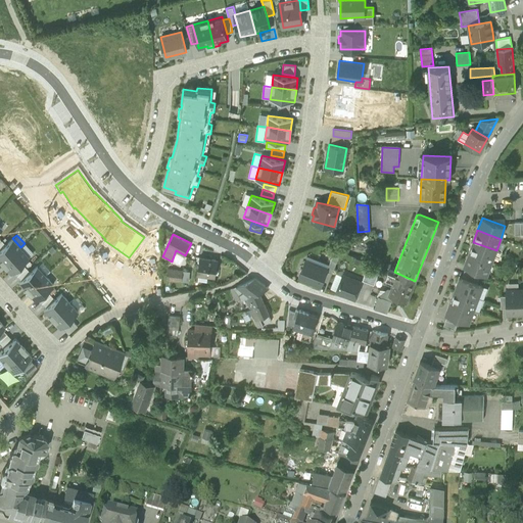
[(0,262),(2,264),(20,247),(12,238),(5,244),(0,249),(0,262)]
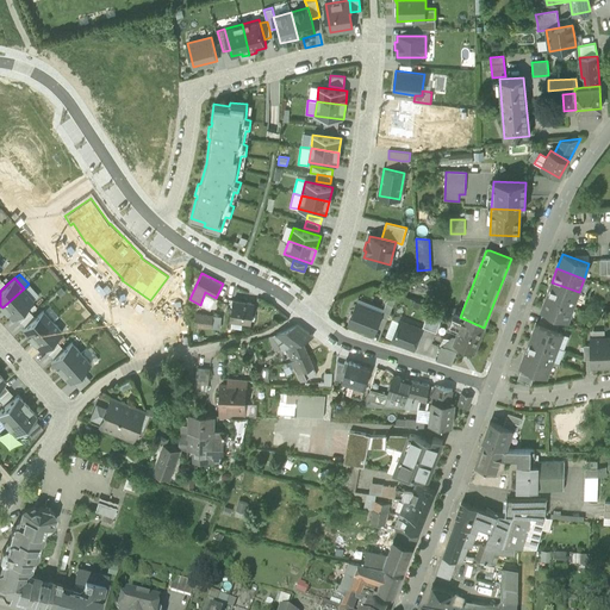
[(573,306),(579,292),(552,282),(547,296),(573,306)]
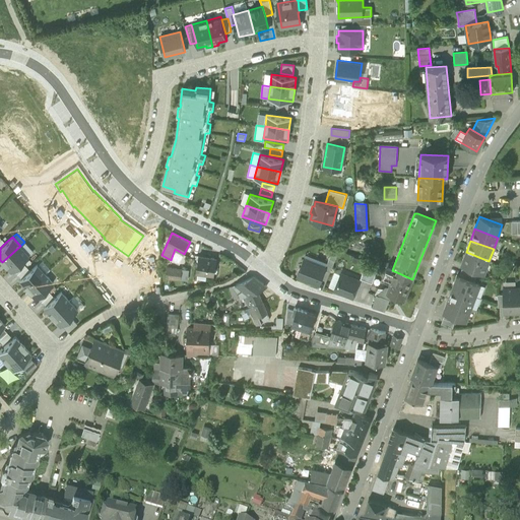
[(24,242),(20,246),(28,255),(33,251),(24,242)]
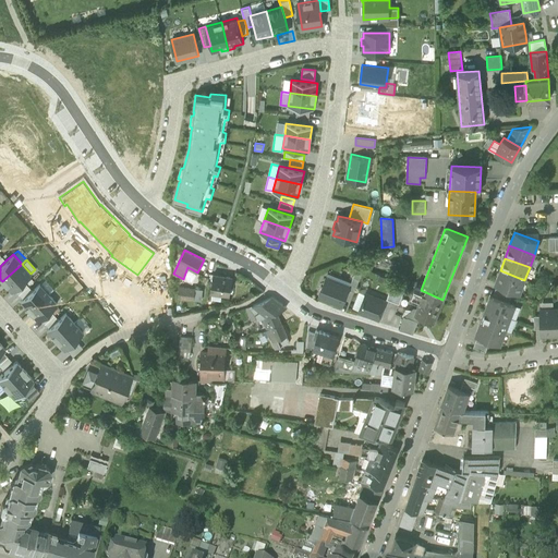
[(22,264),(2,281),(11,291),(13,289),(23,280),(31,274),(22,264)]
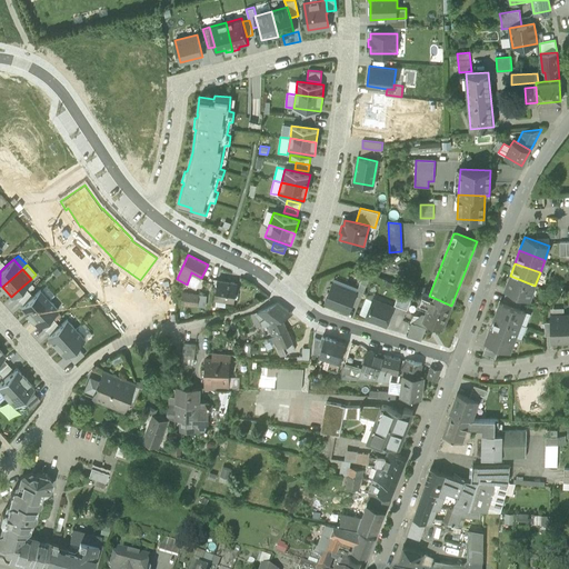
[(191,272),(187,285),(196,289),(201,278),(191,272)]
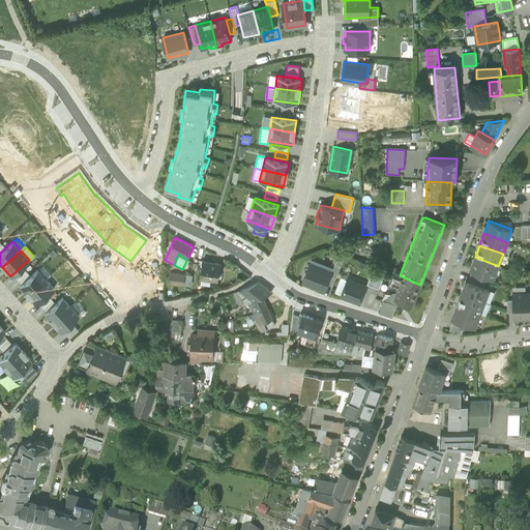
[(494,278),(498,266),(475,257),(470,269),(472,270),(483,274),(494,278)]
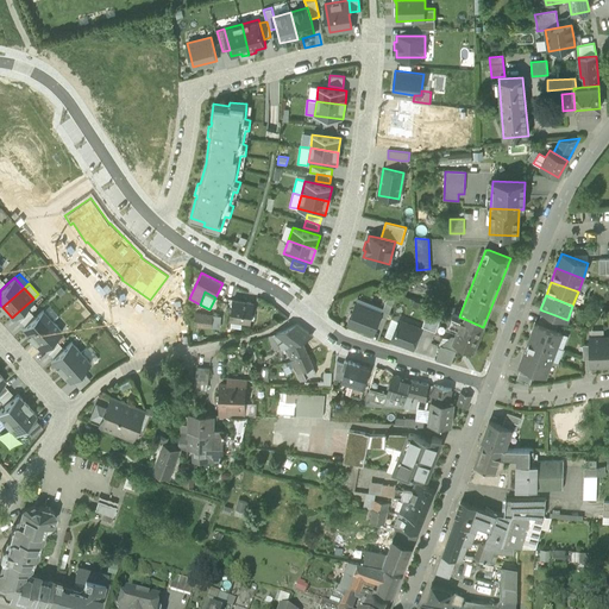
[(388,296),(381,314),(381,315),(387,319),(395,299),(388,296)]
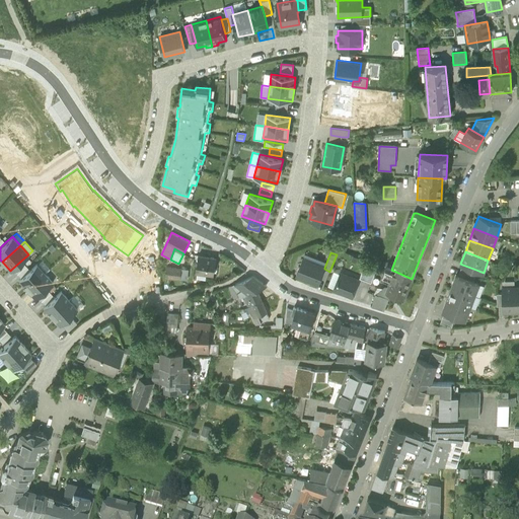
[(207,273),(214,274),(216,258),(199,255),(196,272),(207,273)]
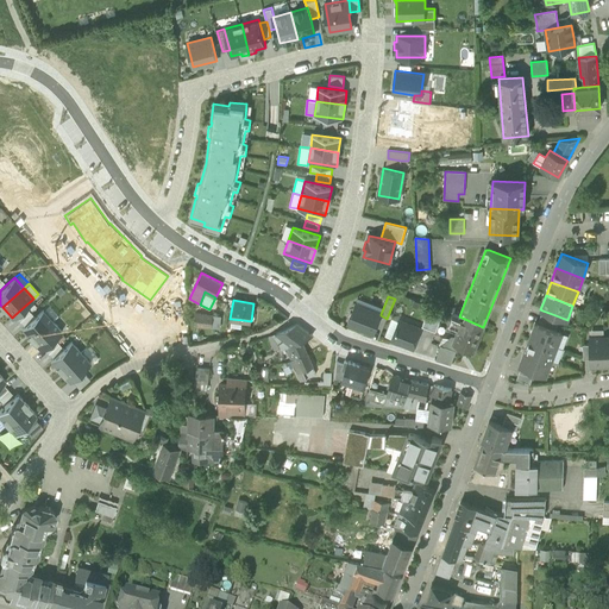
[(43,309),(52,320),(58,315),(49,305),(43,309)]
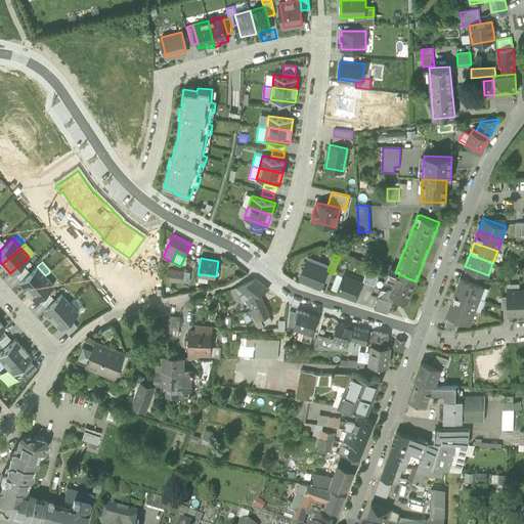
[(321,287),(328,271),(328,270),(306,262),(300,277),(321,287)]
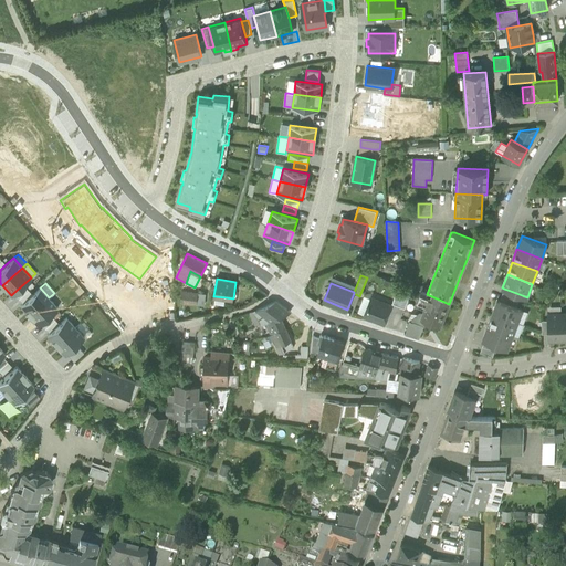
[(13,293),(18,299),(28,290),(23,284),(13,293)]
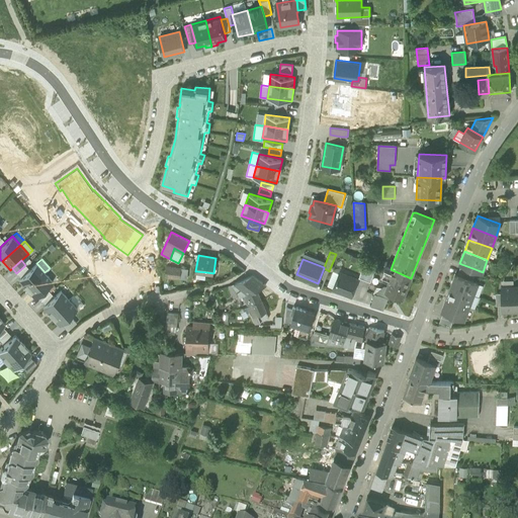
[(359,277),(370,281),(377,265),(366,260),(359,277)]
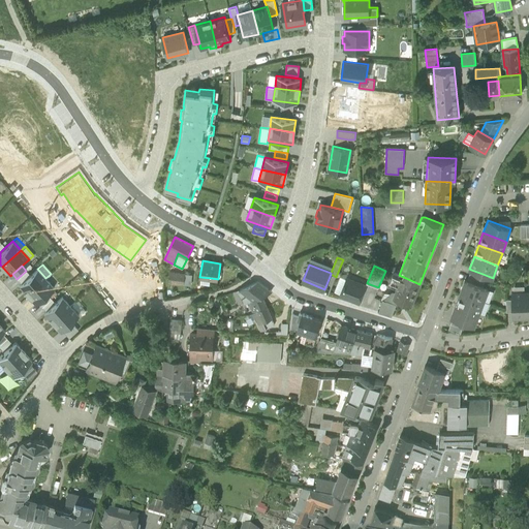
[(27,294),(45,278),(37,269),(30,275),(21,283),(19,285),(27,294)]
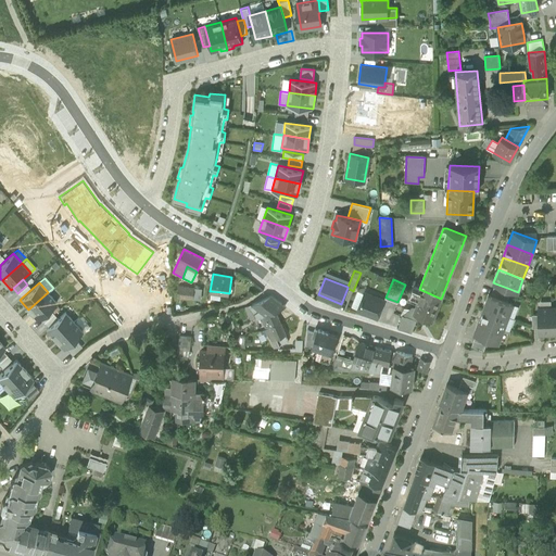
[(495,283),(493,289),(505,294),(507,288),(495,283)]
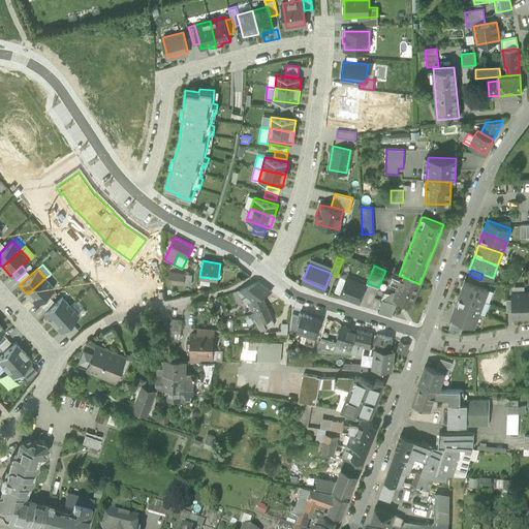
[(26,271),(17,279),(21,283),(30,275),(26,271)]
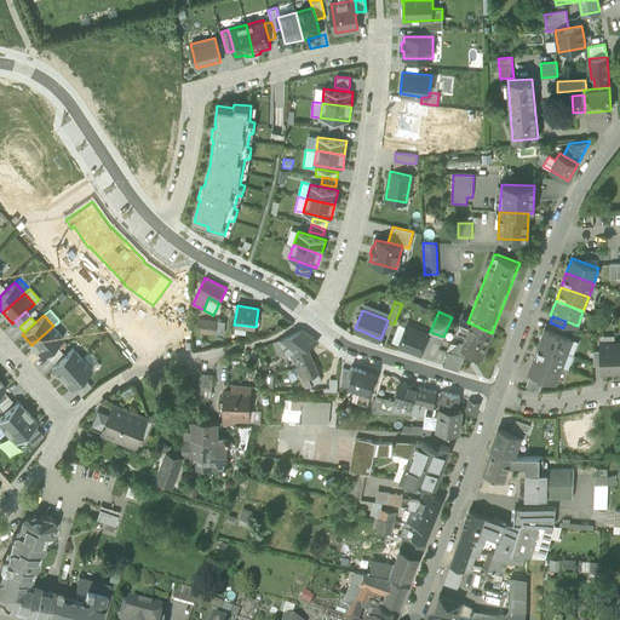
[(482,356),(492,333),(468,322),(460,320),(457,329),(466,333),(465,337),(463,343),(461,348),(468,350),(472,352),(472,356),(480,359),(481,356),(482,356)]
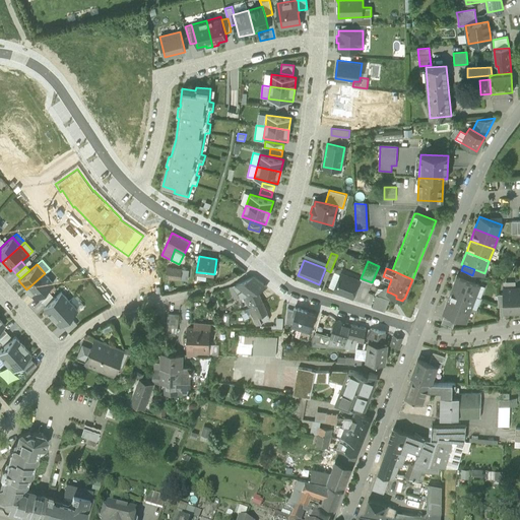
[(178,270),(167,269),(167,277),(177,278),(178,270)]
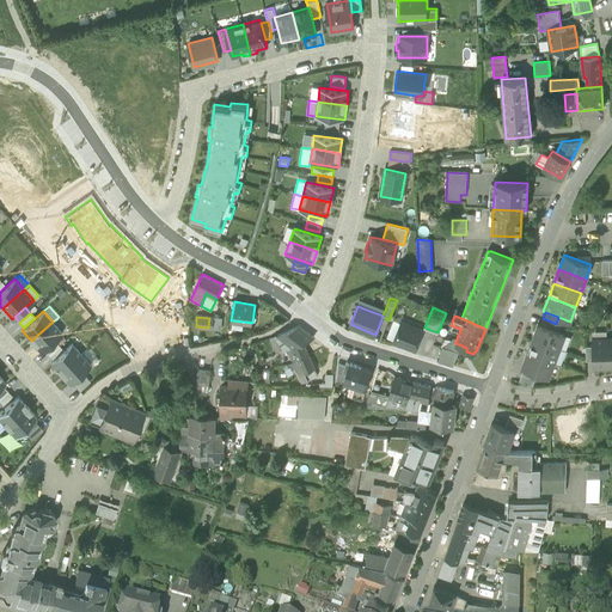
[(214,318),(213,328),(213,330),(221,330),(222,317),(214,317),(214,318)]
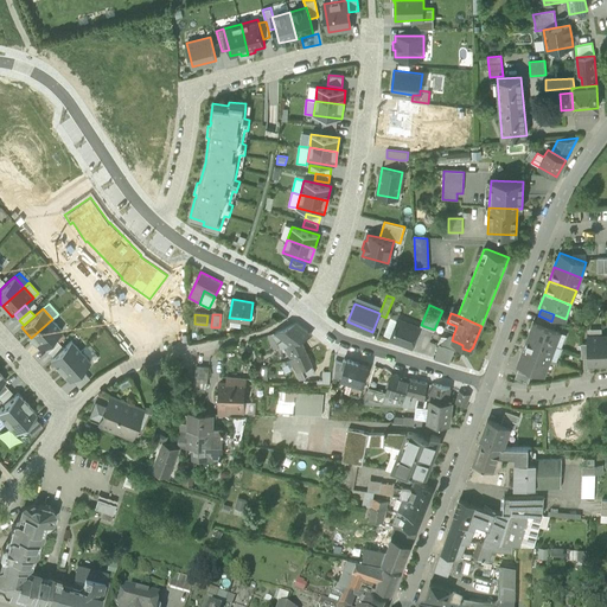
[(556,323),(551,321),(538,315),(536,323),(554,330),(556,323)]
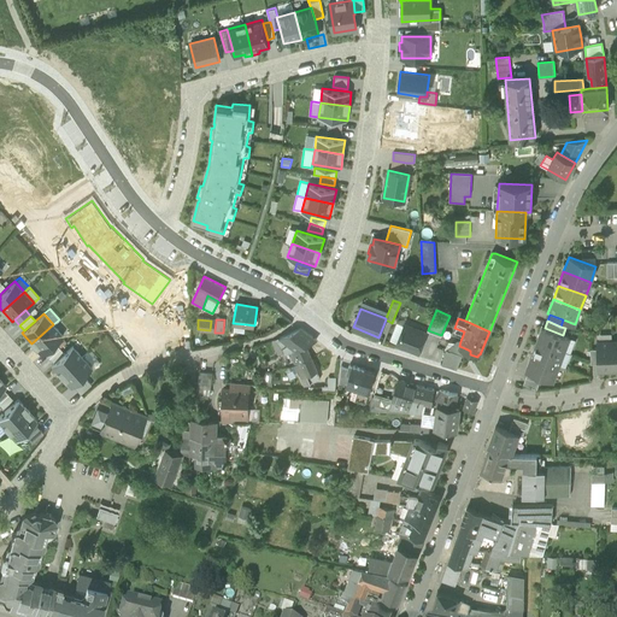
[(246,324),(233,323),(231,331),(245,333),(246,324)]
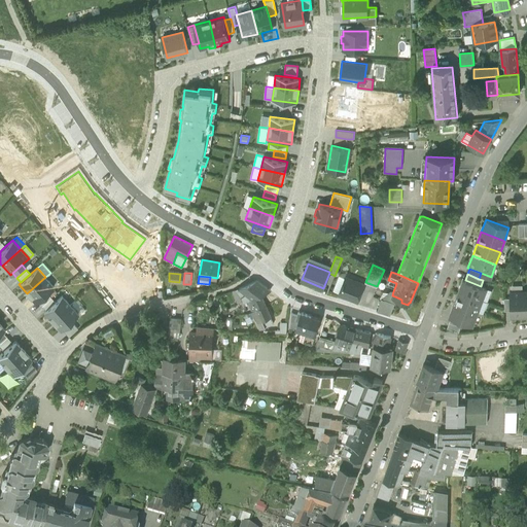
[(45,277),(27,293),(35,303),(37,301),(46,292),(54,286),(45,277)]
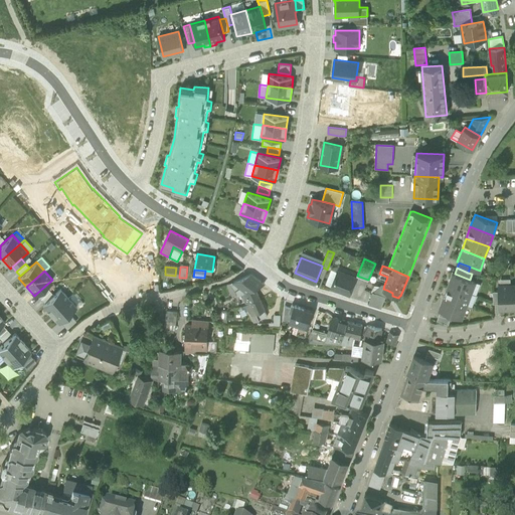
[(331,287),(350,295),(356,279),(337,272),(331,287)]
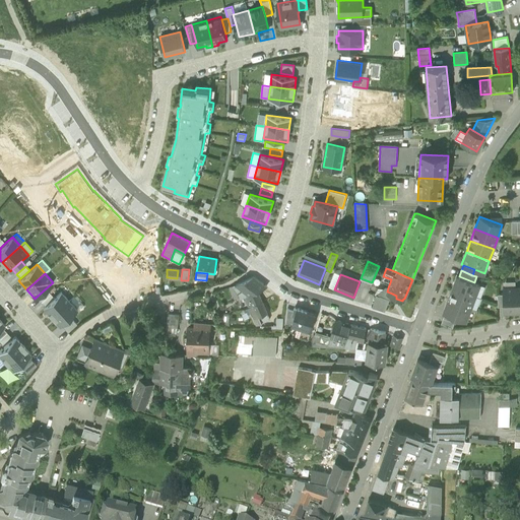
[(457,275),(452,287),(475,297),(479,284),(474,282),(459,276),(457,275)]
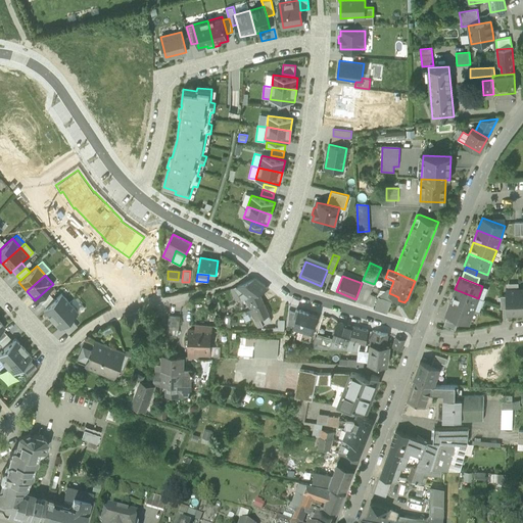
[(244,292),(249,296),(258,292),(268,288),(255,278),(237,286),(244,292)]
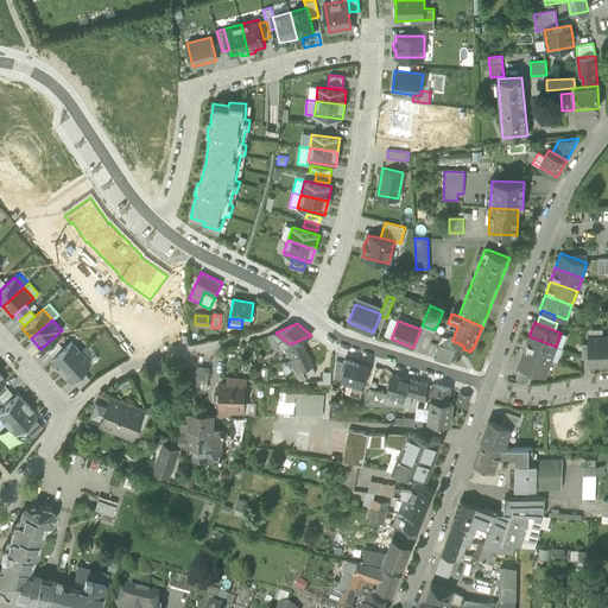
[(268,336),(274,349),(280,347),(279,343),(284,340),(276,333),(268,336)]
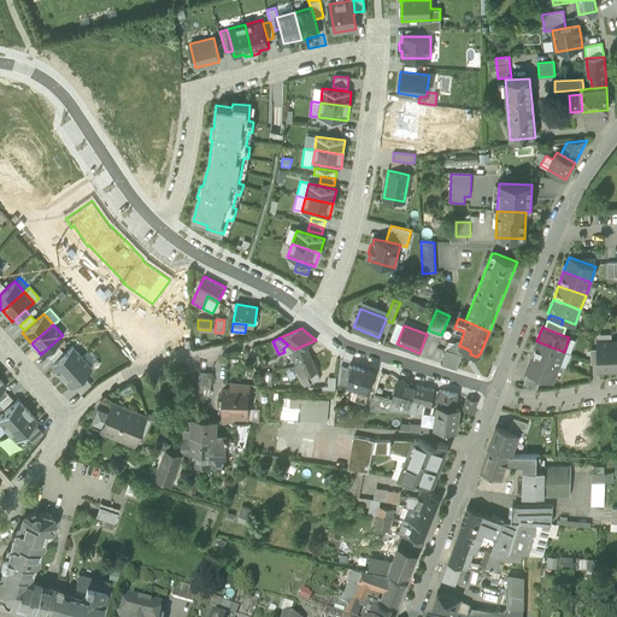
[(444,351),(446,351),(446,350),(452,351),(456,344),(459,346),(460,341),(458,341),(456,342),(448,342),(444,351)]
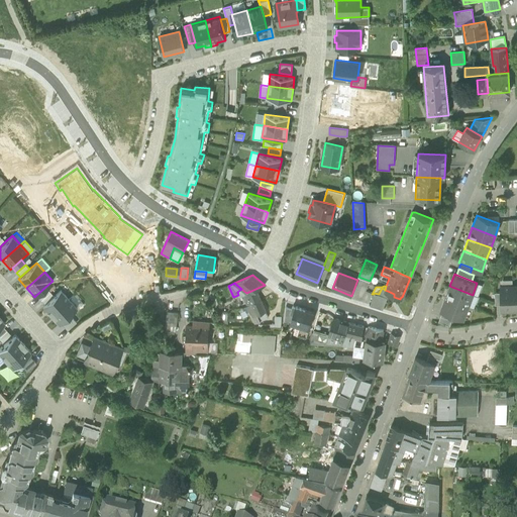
[(468,306),(473,295),(449,286),(445,298),(468,306)]
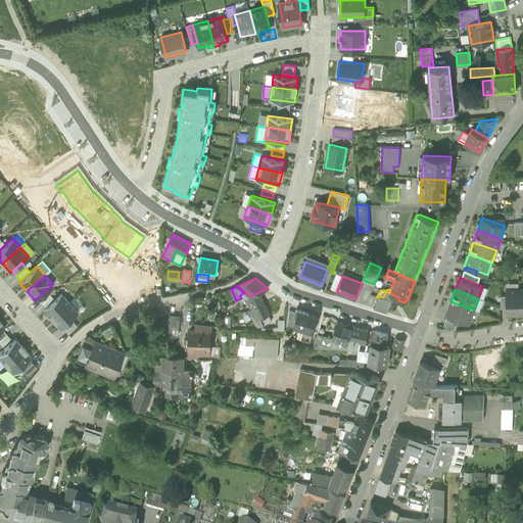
[(507,315),(519,314),(518,289),(506,290),(507,296),(507,308),(507,315)]
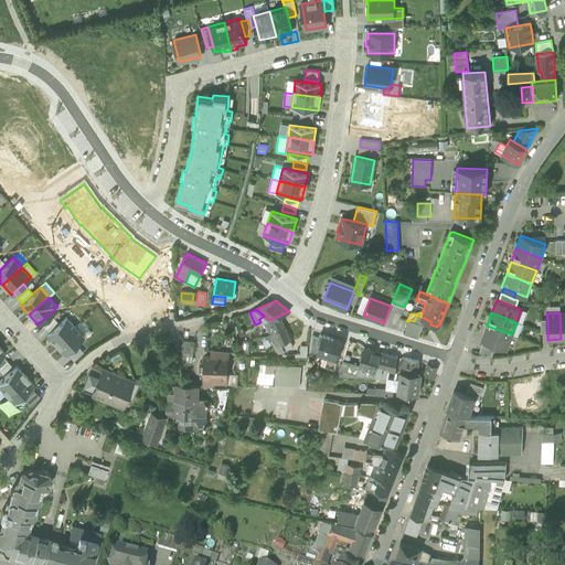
[(40,322),(44,328),(54,319),(50,313),(40,322)]
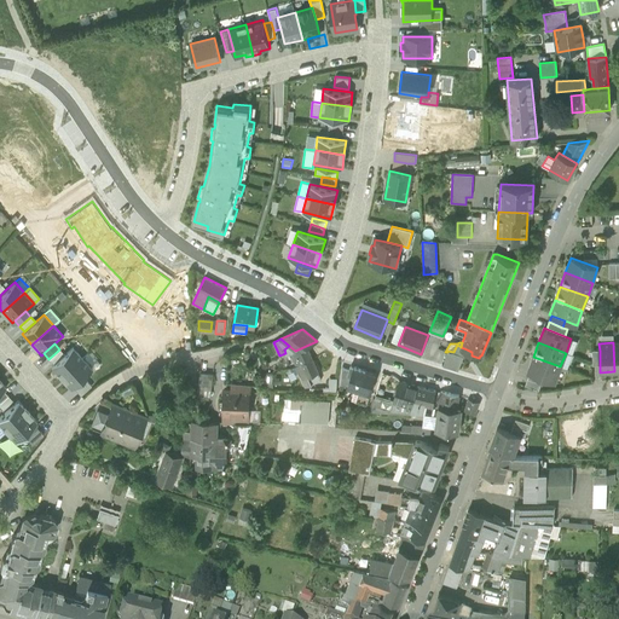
[(443,366),(458,370),(467,350),(461,347),(457,345),(453,352),(447,351),(447,352),(443,366)]
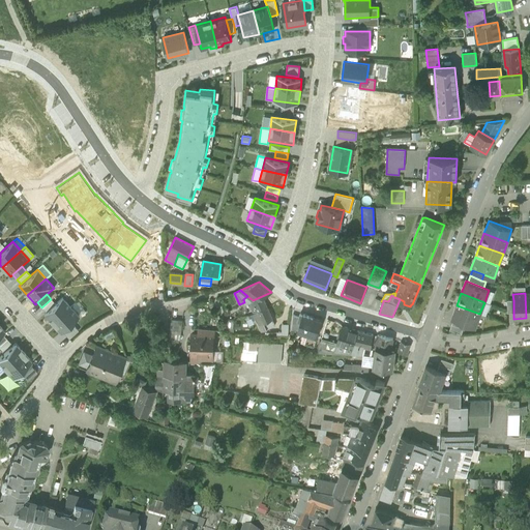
[(248,302),(254,314),(267,307),(262,296),(253,300),(248,302)]
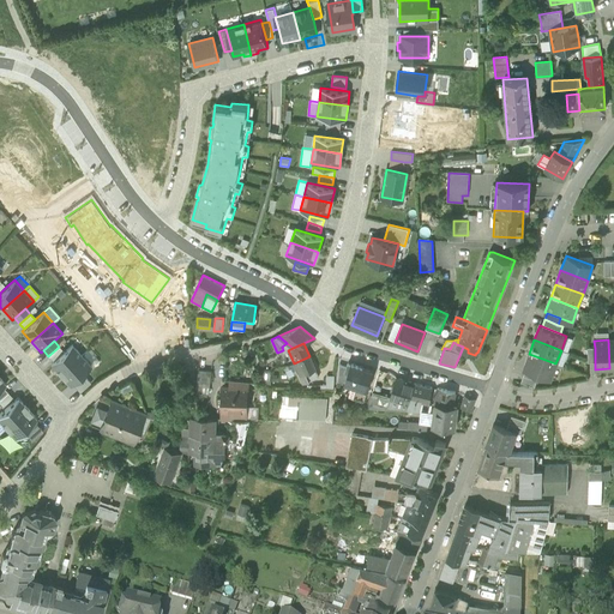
[(60,374),(82,355),(72,344),(64,351),(53,361),(50,363),(60,374)]
